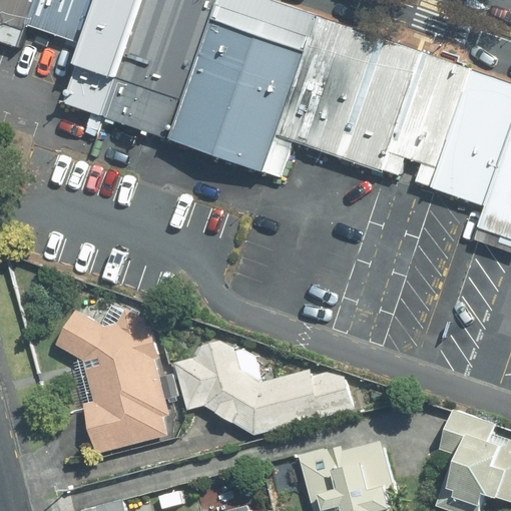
[(0,0),(0,23),(2,22),(27,26),(34,0),(0,0)]
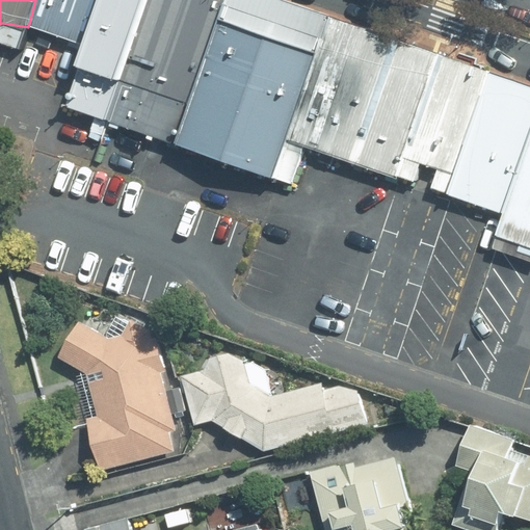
[(35,0),(28,27),(86,46),(102,0),(35,0)]
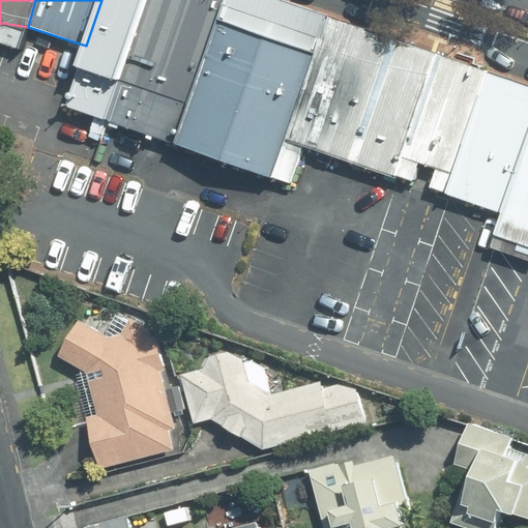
[(101,0),(86,46),(65,107),(105,120),(146,0),(101,0)]
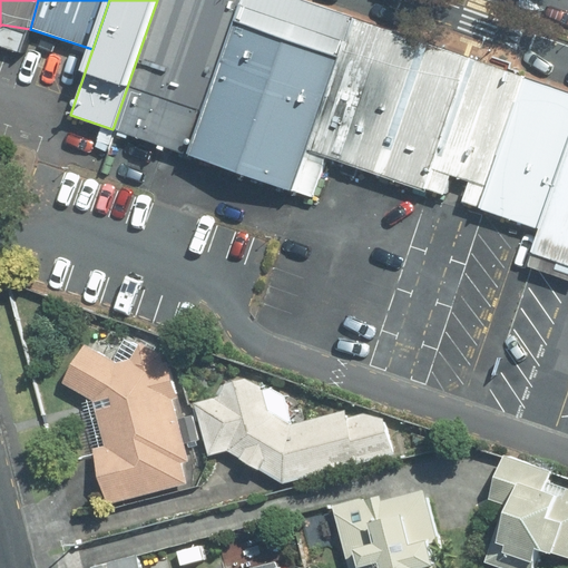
[(237,7),(217,0),(157,0),(113,129),(186,154),(237,7)]
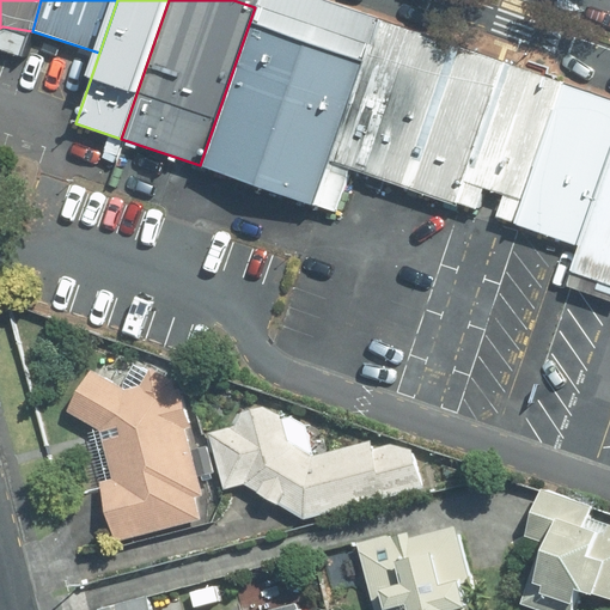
[(367,46),(255,7),(200,165),(313,203),(329,160),(367,46)]
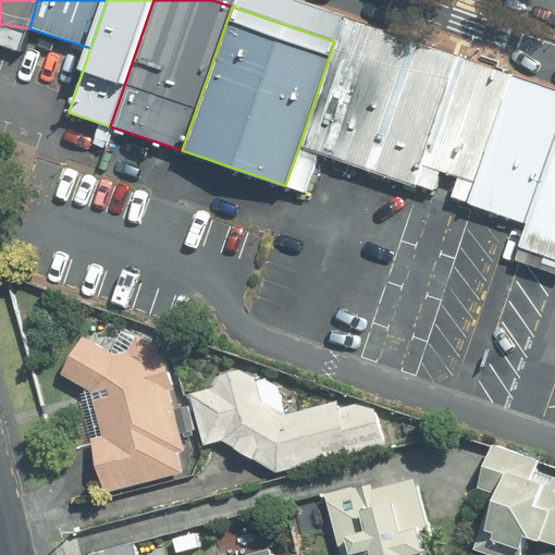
[(449,79),(334,41),(299,146),(412,185),(420,163),(449,79)]
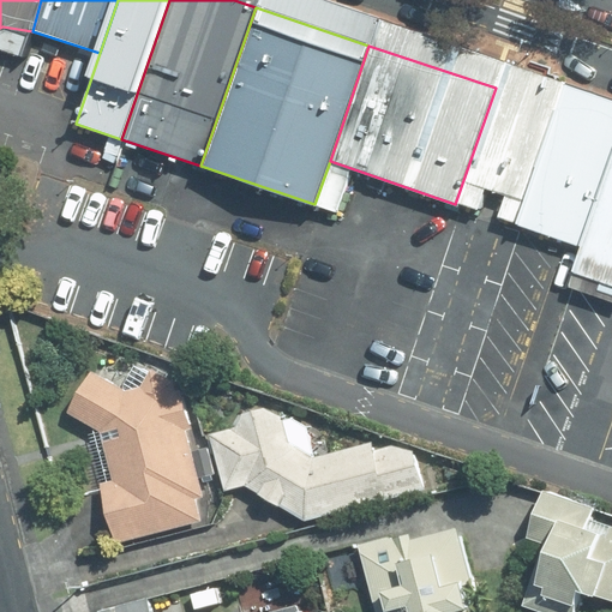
[(557,108),(496,88),(463,180),(522,199),(557,108)]
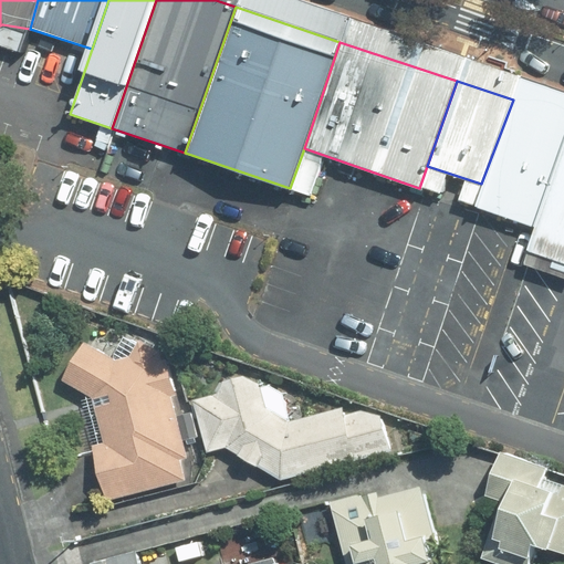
[(563,117),(513,100),(481,184),(473,207),(534,226),(563,135),(563,117)]
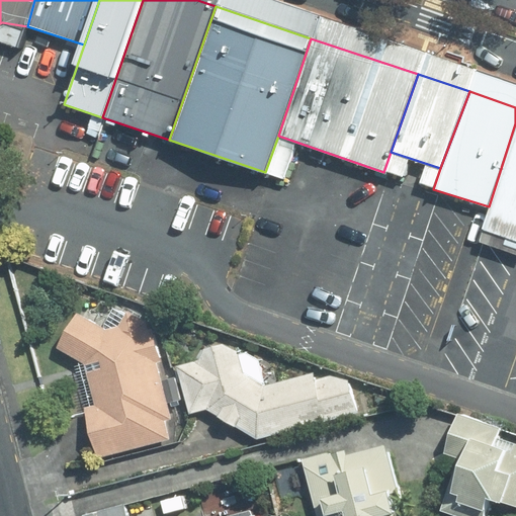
[(515,123),(489,206),(480,234),(515,244),(515,123)]
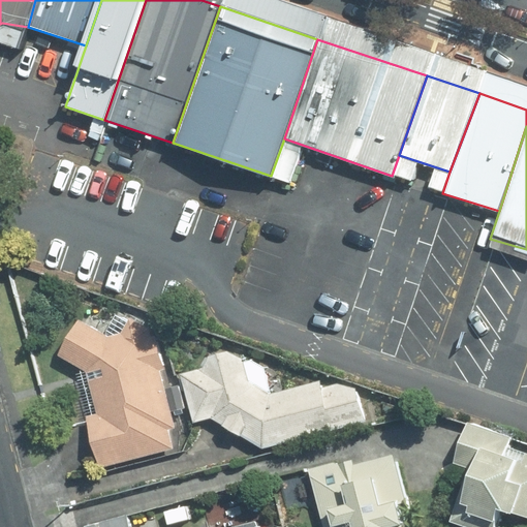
[(84,369),(102,463),(183,446),(155,308),(48,330),(57,375),(84,369)]
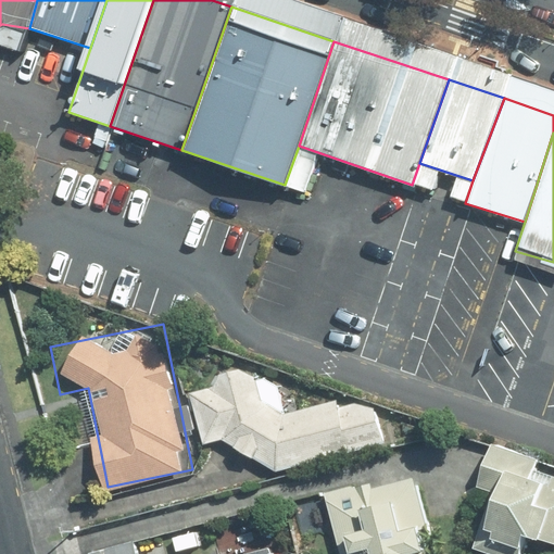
[(279,373),(198,392),(210,442),(251,431),(261,471),(387,441),(375,394),(289,415),(279,373)]
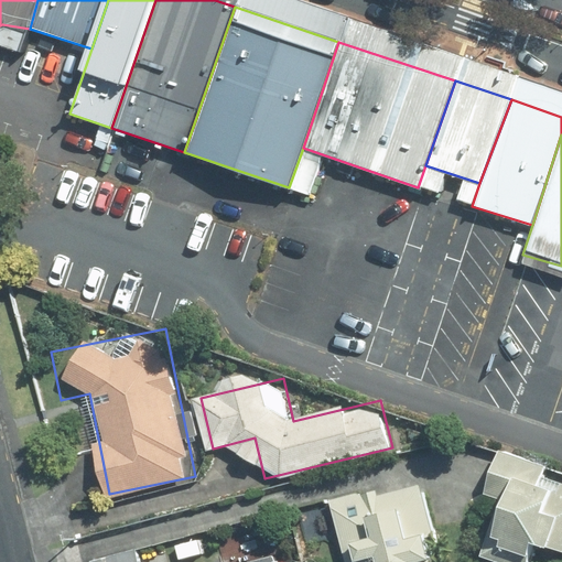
[(561,469),(506,450),(488,497),(505,503),(484,558),(496,561),(536,561),(542,546),(561,552),(561,469)]
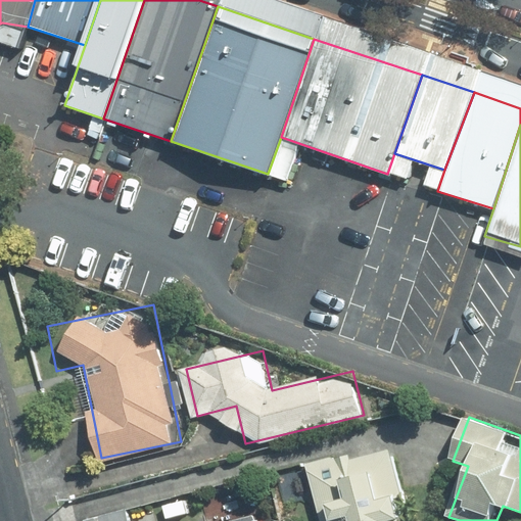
[(405,520),(384,443),(308,463),(323,520),(405,520)]
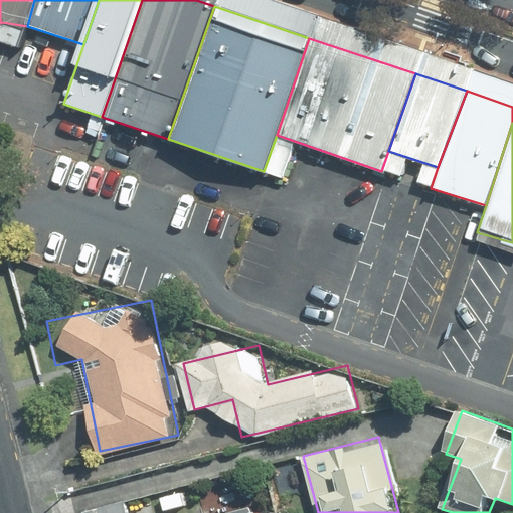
[(130,512),(127,502),(87,512),(130,512)]
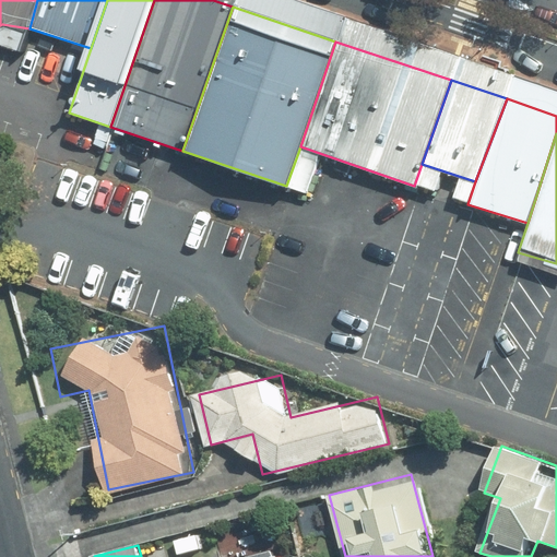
[(281,556),(279,547),(239,556),(281,556)]
